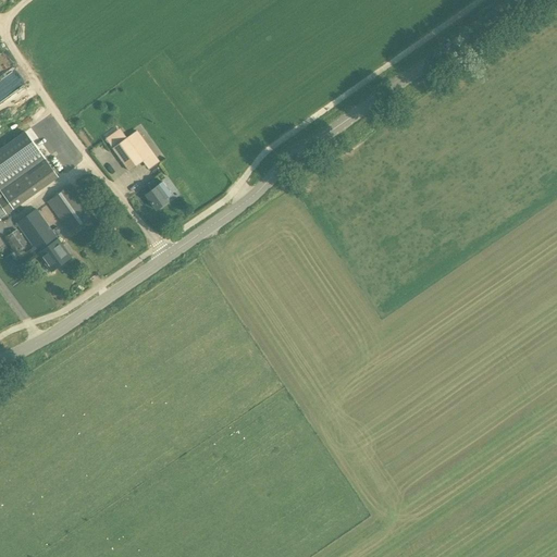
[(0,78),(16,70),(7,52),(0,56),(0,78)]
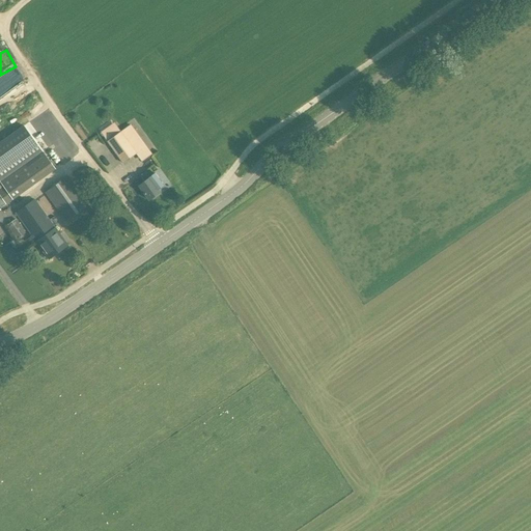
[(120,132),(114,122),(101,132),(108,143),(122,163),(136,154),(142,162),(152,155),(131,124),(120,132)]
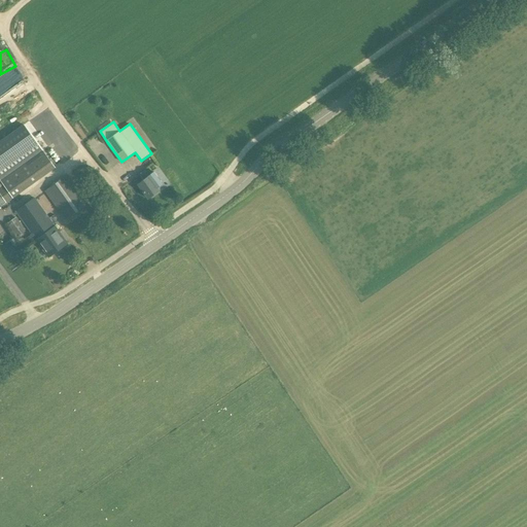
[(24,126),(0,142),(0,189),(5,186),(1,181),(43,151),(37,142),(36,142),(24,126)]
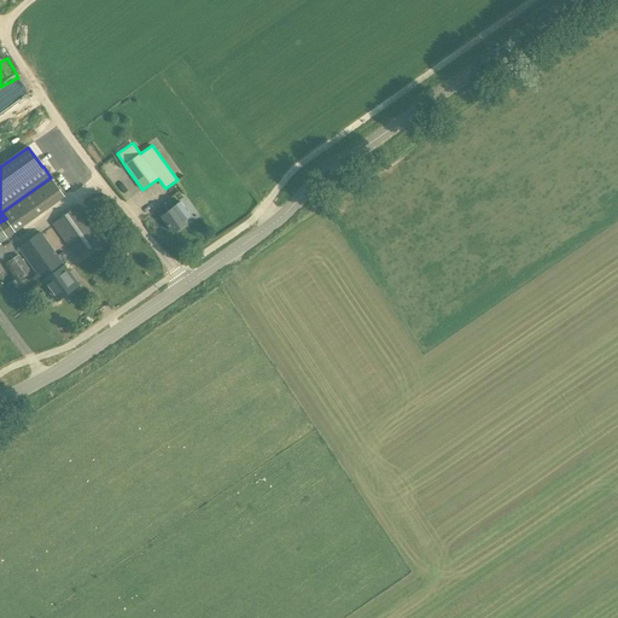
[(6,219),(0,222),(0,226),(9,238),(64,197),(51,178),(1,213),(6,219)]
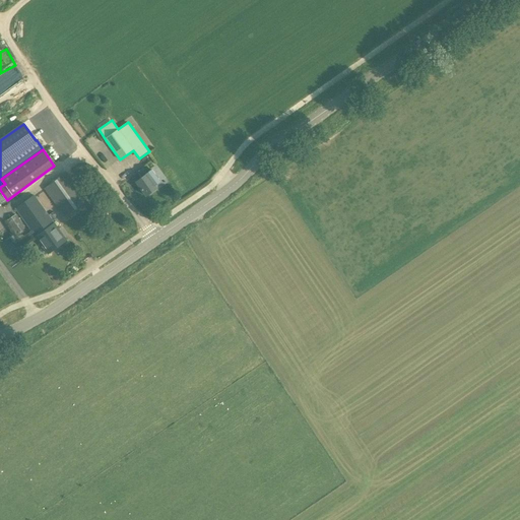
[(135,181),(146,196),(157,188),(155,186),(161,182),(154,173),(152,169),(146,173),(143,169),(137,172),(141,178),(135,181)]
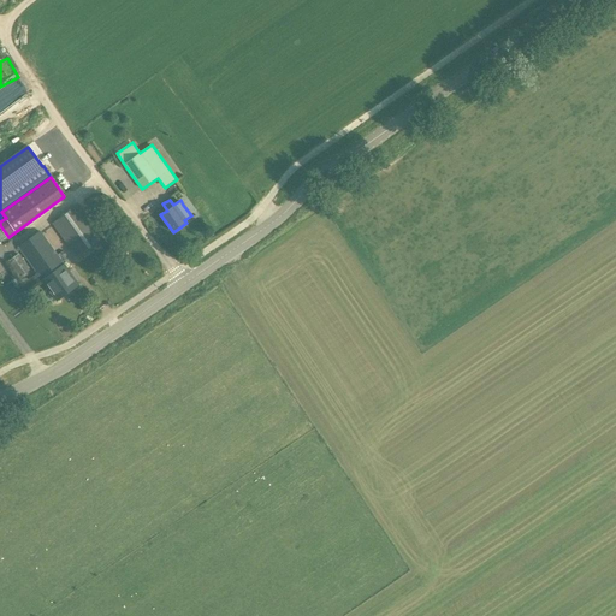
[(102,237),(78,205),(52,224),(76,256),(102,237)]
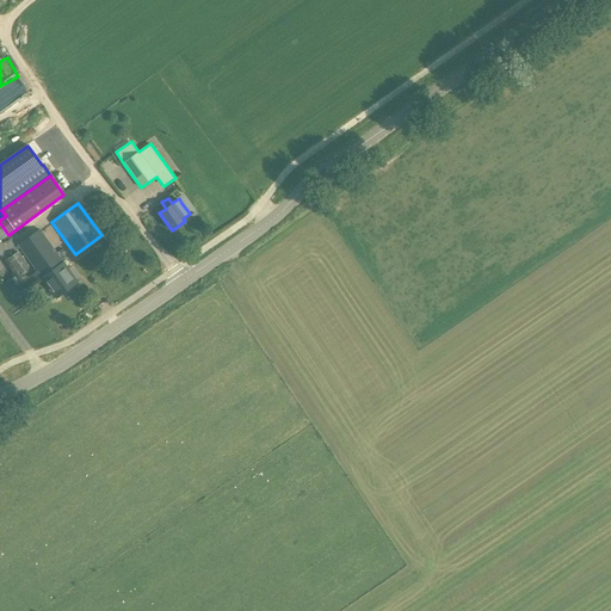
[(63,261),(39,229),(18,245),(42,277),(56,298),(78,283),(63,261)]
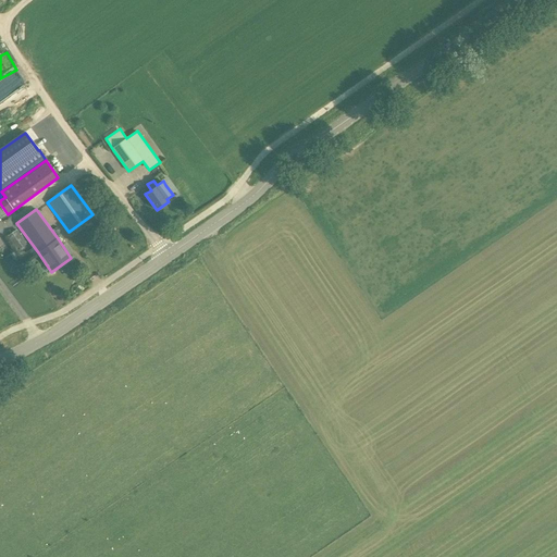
[(26,242),(17,230),(8,236),(16,249),(17,248),(20,250),(27,245),(25,243),(26,242)]
